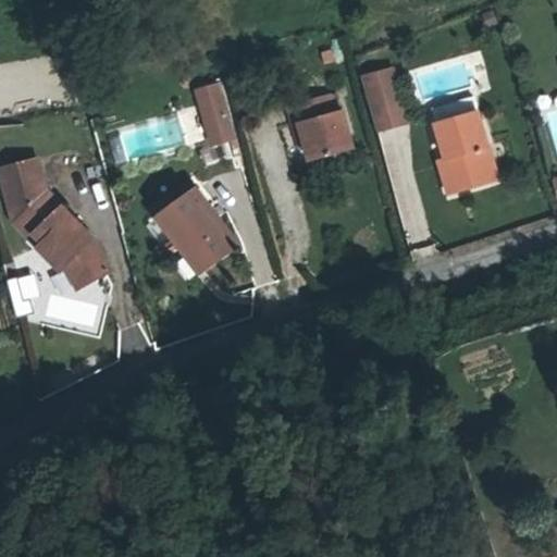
[(393,66),(361,76),(378,130),(409,121),(393,66)]
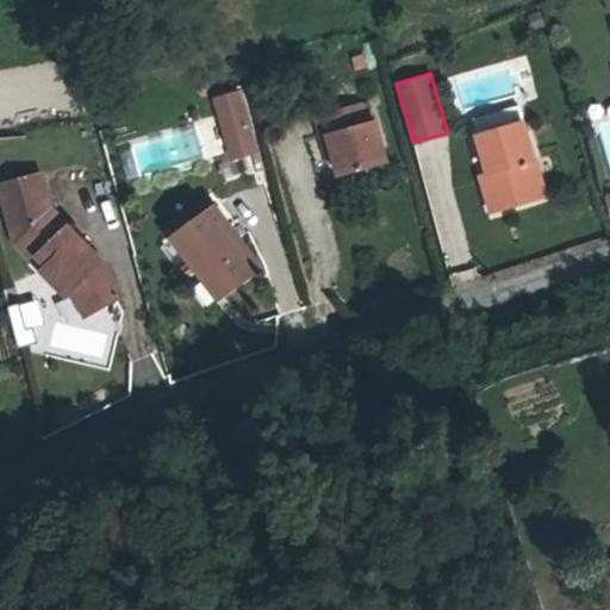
[(213,99),(231,159),(256,151),(238,92),(213,99)]
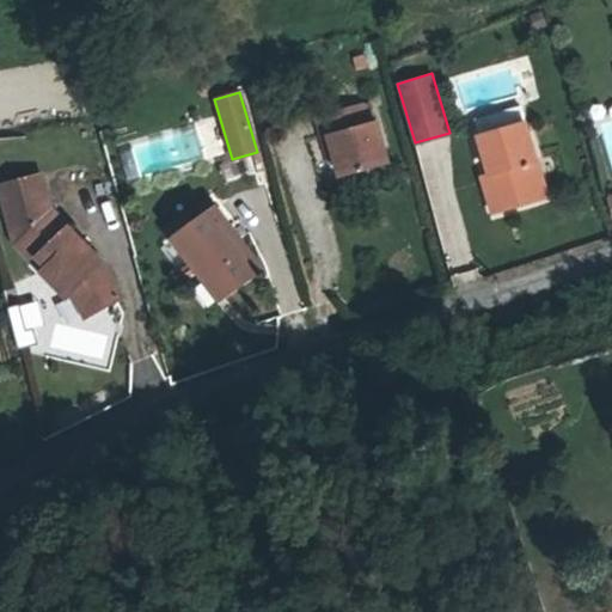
[(330,145),(334,159),(340,184),(386,172),(374,128),(365,130),(360,112),(317,126),(322,146),(330,145)]
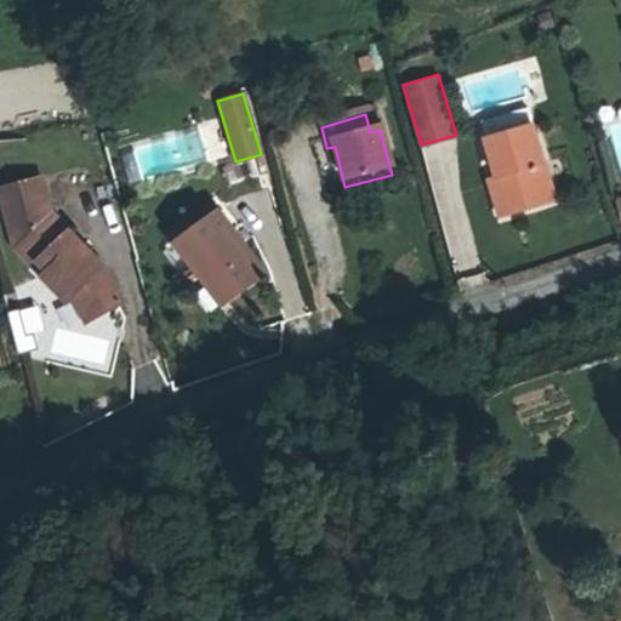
[(496,178),(506,212),(551,200),(529,126),(485,140),(496,178)]
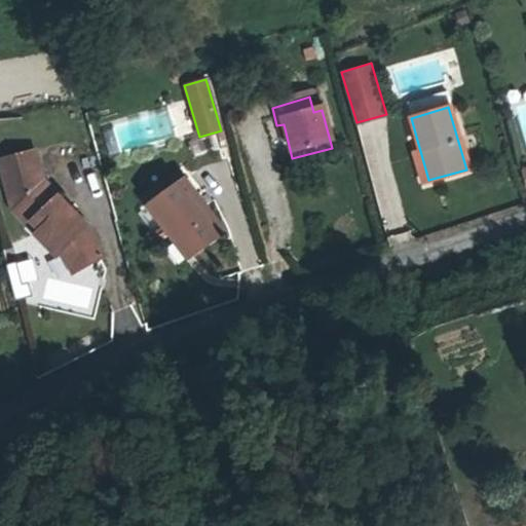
[(279,139),(287,137),(284,124),(276,125),(279,139)]
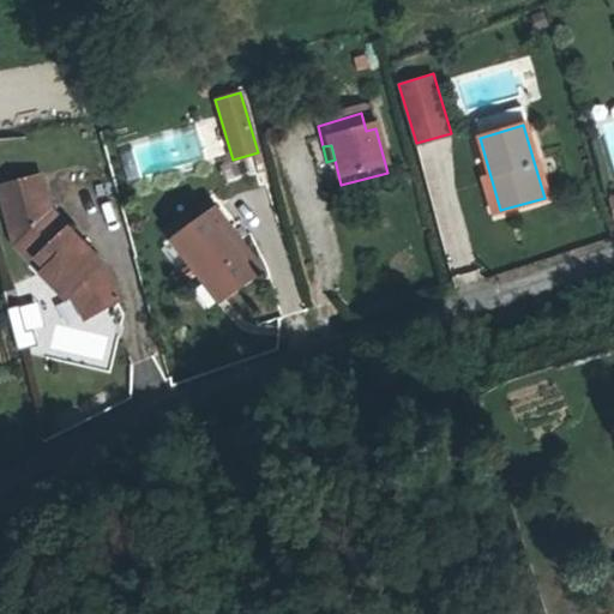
[(493,212),(500,210),(491,176),(483,179),(493,212)]
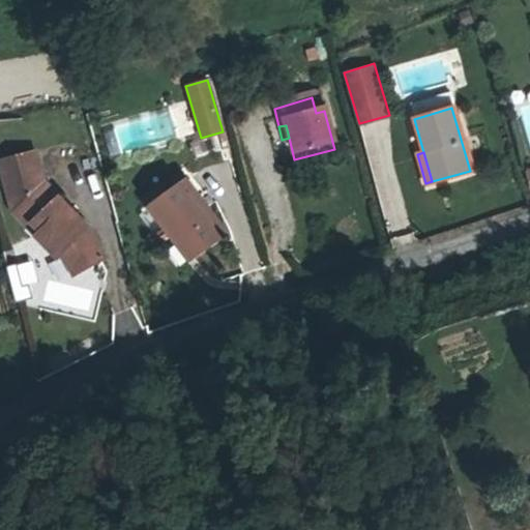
[(5,163),(16,212),(36,194),(42,187),(36,156),(5,163)]
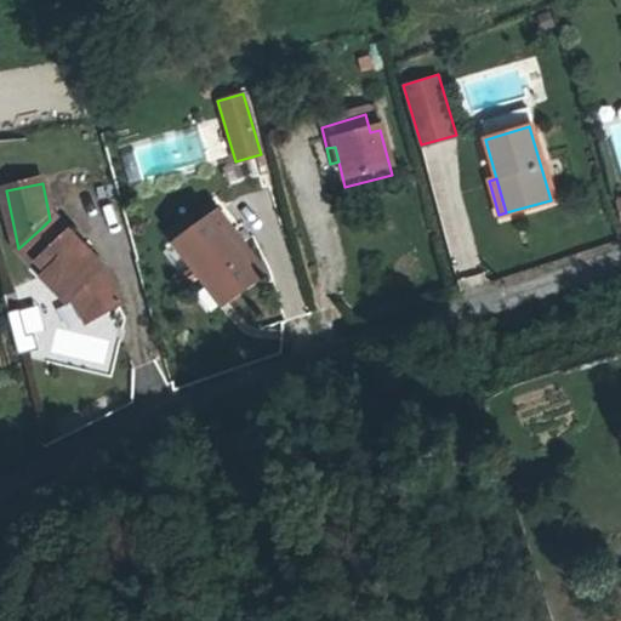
[(227,301),(266,272),(220,210),(176,241),(200,274),(205,271),(227,301)]
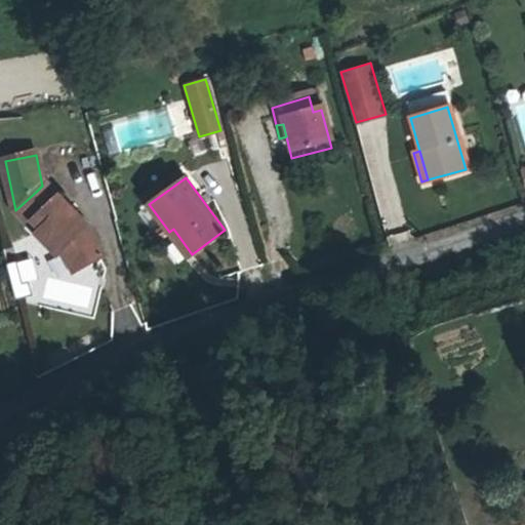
[(42,186),(36,192),(49,206),(56,201),(42,186)]
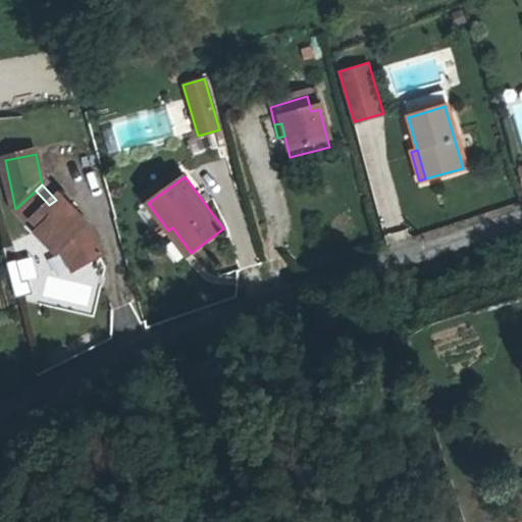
[(62,254),(61,256),(70,276),(100,262),(87,233),(56,200),(49,205),(36,191),(15,209),(30,225),(34,221),(41,229),(37,233),(49,248),(54,244),(62,254)]
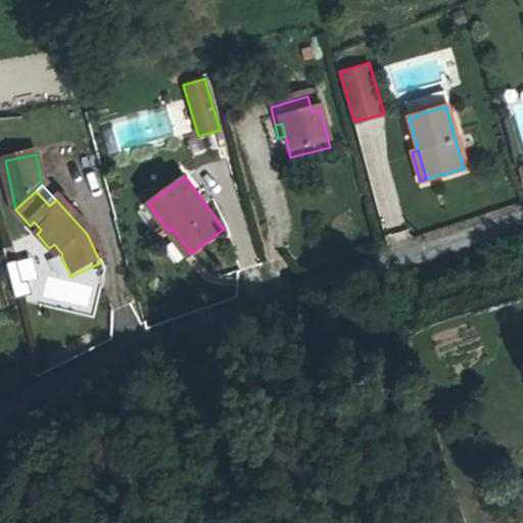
[(30,226),(37,234),(41,230),(34,222),(30,226)]
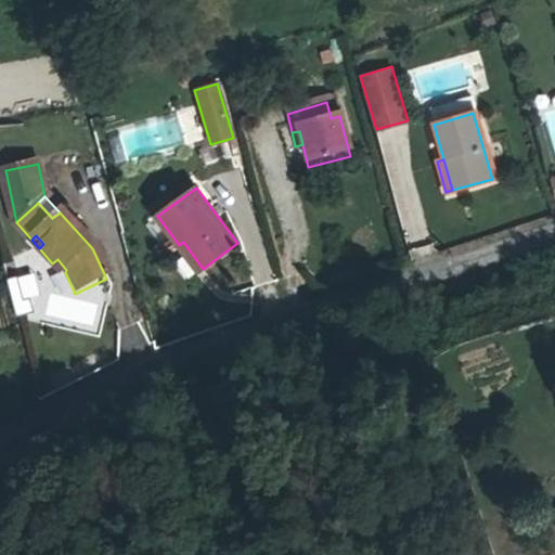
[(61,273),(65,272),(66,270),(57,259),(52,263),(61,273)]
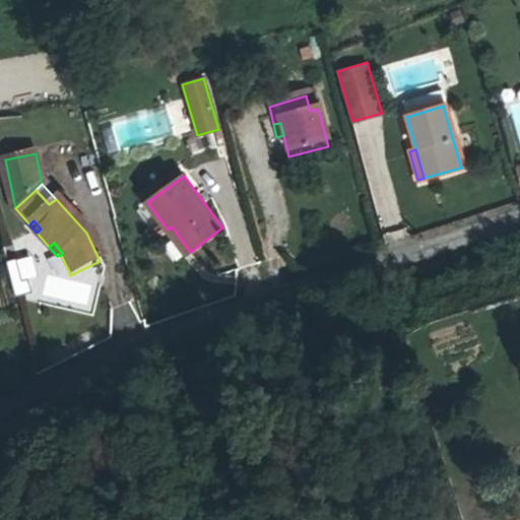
[(15,296),(30,291),(27,278),(37,276),(31,256),(7,262),(15,296)]
